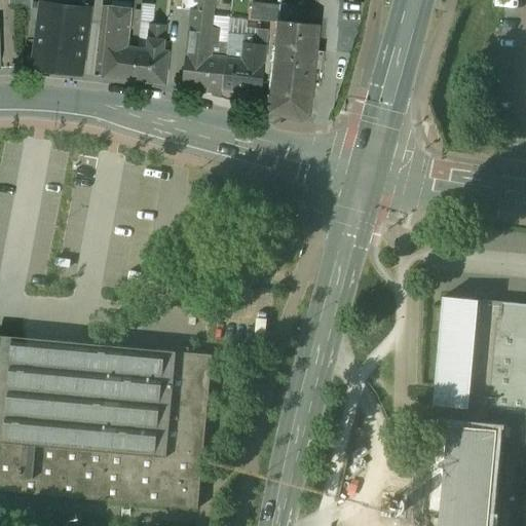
[(199,0),(183,0),(182,9),(194,10),(199,3),(199,0)]
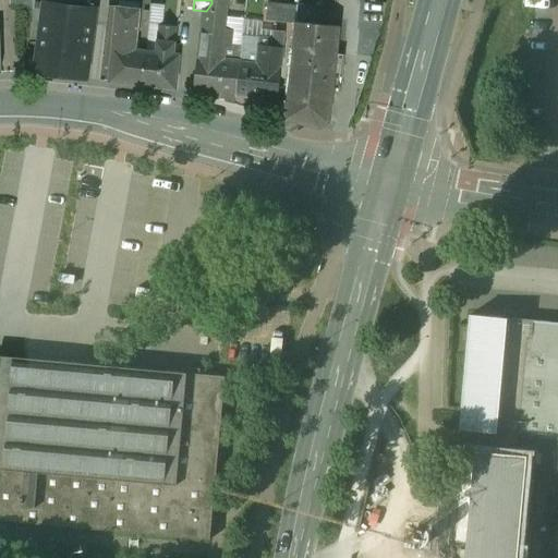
[(48,3),(46,3),(37,72),(86,79),(96,10),(48,3)]
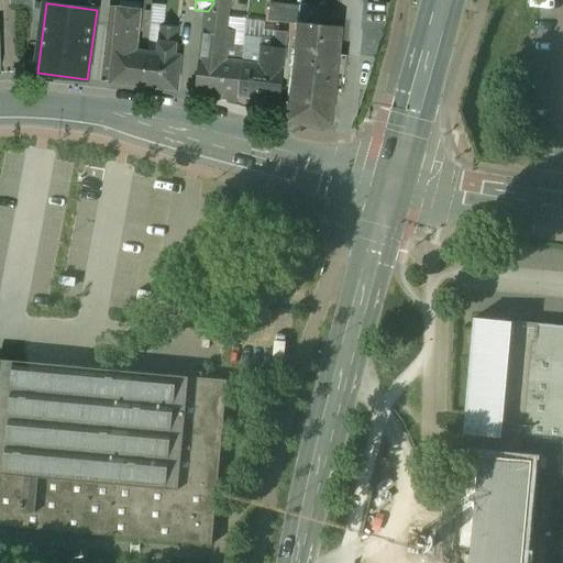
[(299,8),(272,4),(269,20),(298,23),(298,22),(299,8)]
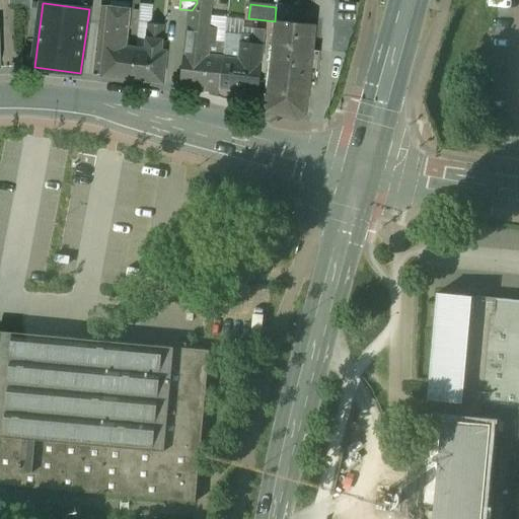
[(289,6),(277,4),(276,7),(275,20),(304,23),(306,9),(289,7),(289,6)]
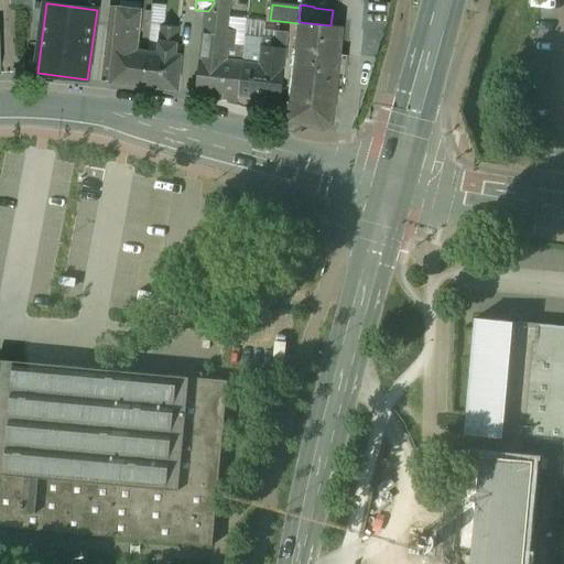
[(141,9),(119,7),(115,47),(137,51),(141,9)]
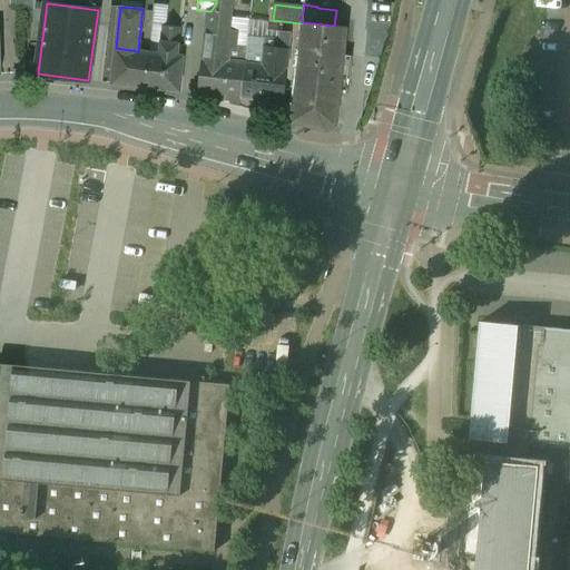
[(334,26),(302,22),(302,23),(298,51),(301,51),(294,104),(293,102),(291,121),(327,131),(327,133),(337,126),(337,125),(341,90),(349,91),(353,56),(344,55),(347,28),(334,26)]
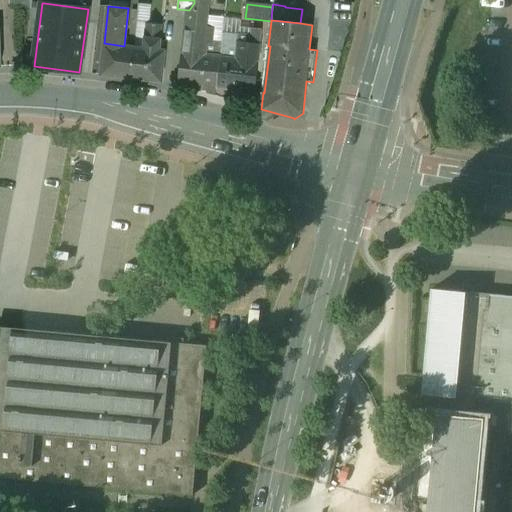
[(163,23),(147,21),(144,48),(160,49),(163,23)]
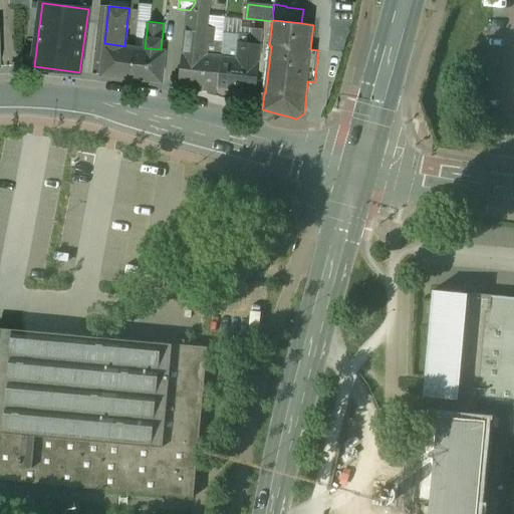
[(214,28),(185,25),(179,83),(207,86),(206,90),(217,90),(217,88),(221,57),(221,56),(204,54),(206,42),(212,43),(214,28)]
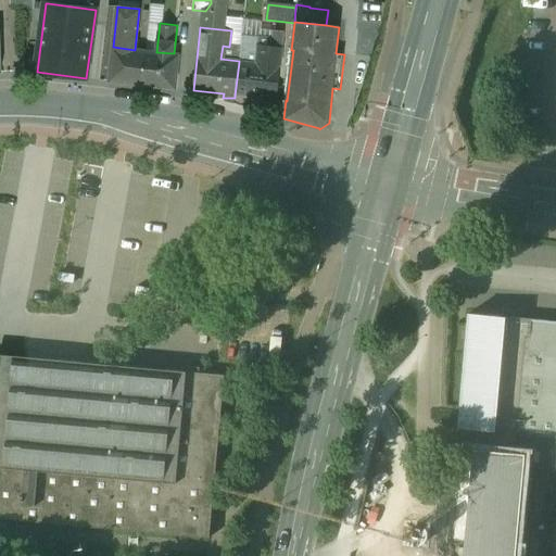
[(281,47),(267,46),(267,37),(258,36),(255,64),(279,66),(281,47)]
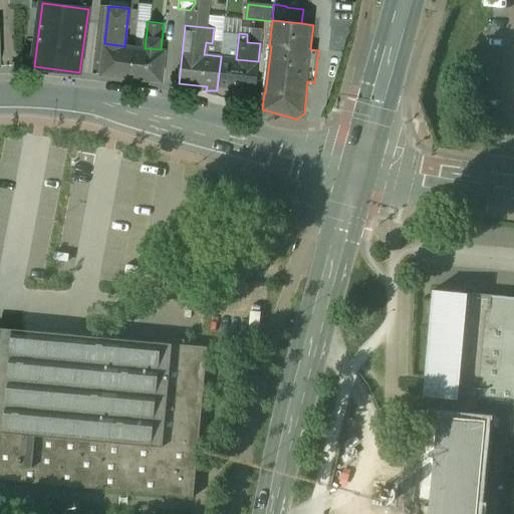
[(124,46),(104,43),(100,75),(133,78),(136,47),(124,46)]
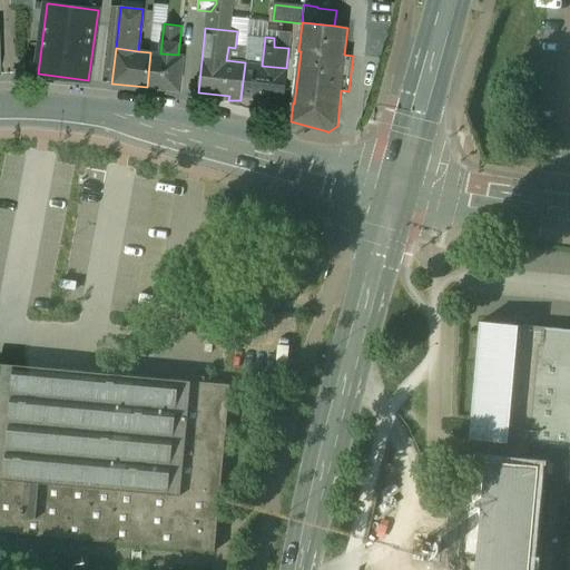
[(160,53),(150,52),(147,87),(180,90),(184,56),(178,55),(160,53)]
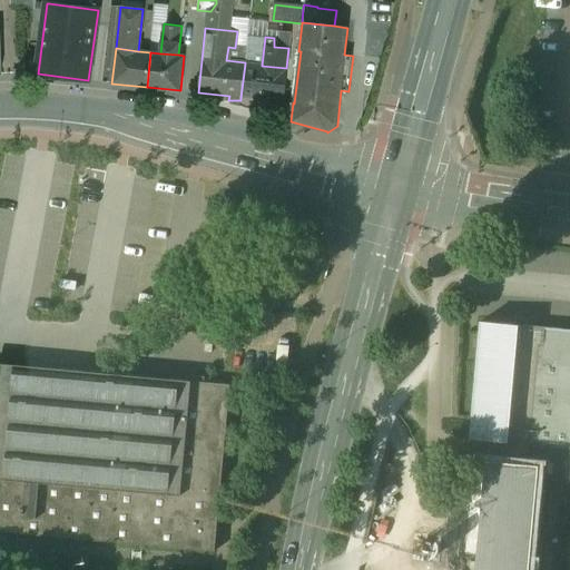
[(262,66),(245,64),(241,98),(283,102),(286,68),(262,66)]
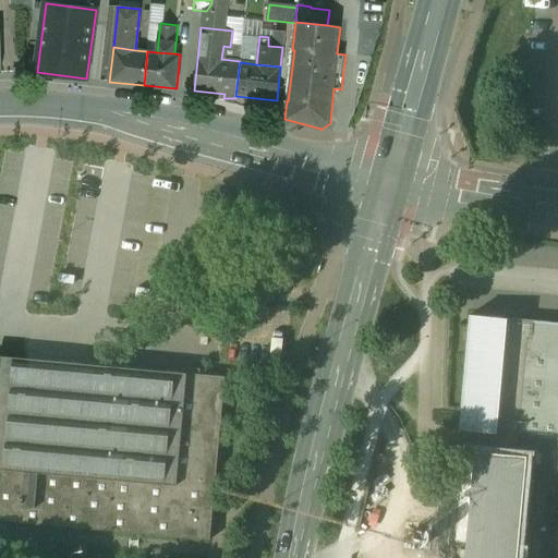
[(24,172),(27,152),(5,148),(2,169),(24,172)]
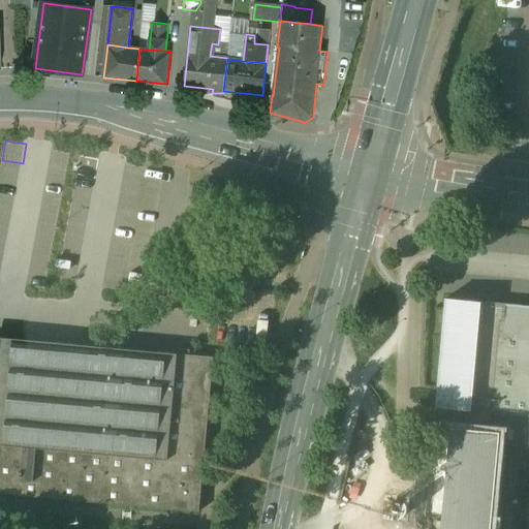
[(528,413),(528,306),(510,305),(510,308),(479,305),(480,302),(446,299),(437,406),(453,408),(528,413)]
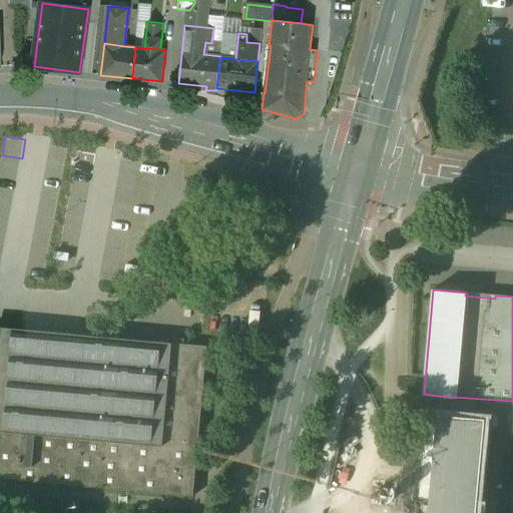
[(171,343),(2,328),(0,346),(0,430),(162,446),(171,343)]
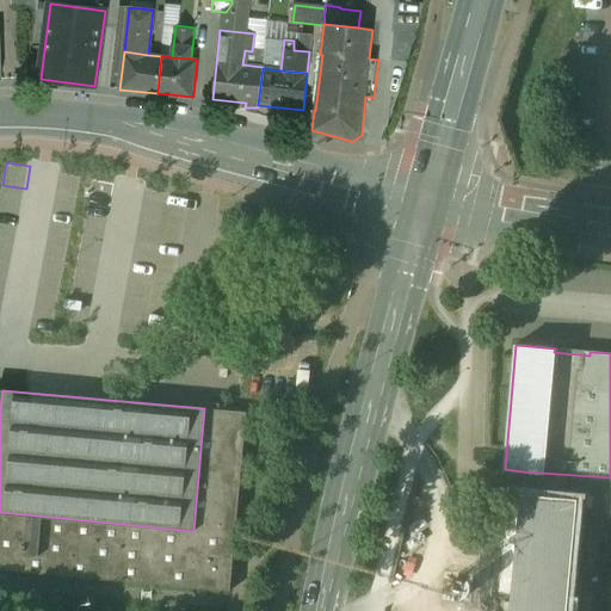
[(193,531),(0,512),(0,569),(230,591),(246,412),(204,408),(193,531)]
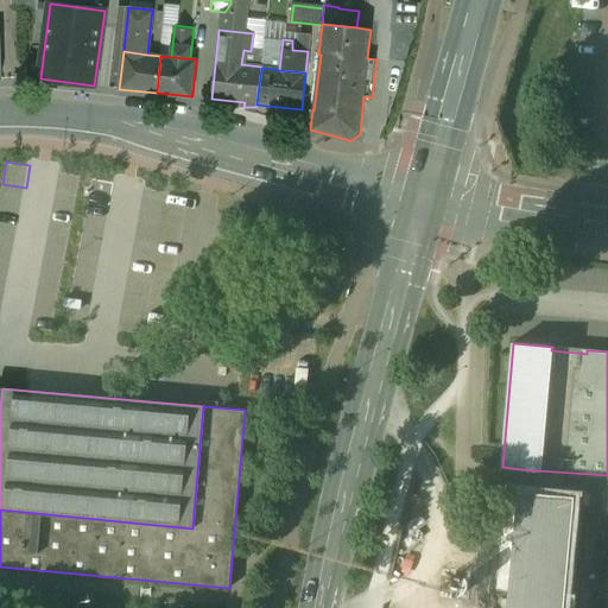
[(607,475),(520,469),(518,491),(575,495),(574,510),(607,512),(607,475)]
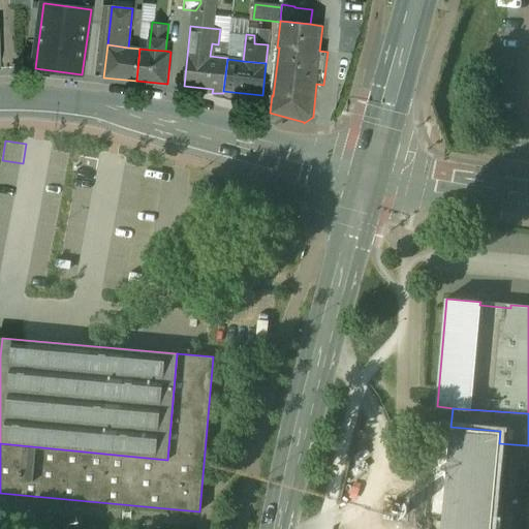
[(500,431),(450,427),(440,528),(490,528),(499,443),(500,431)]
